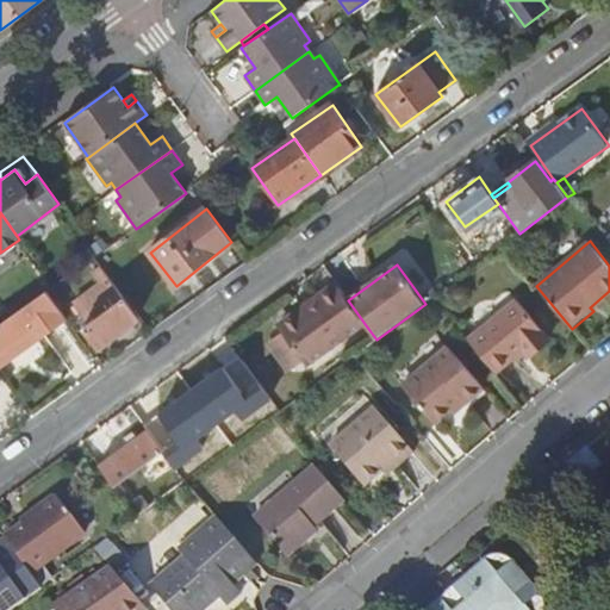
[(79,322),(83,328),(99,348),(138,319),(119,292),(103,268),(93,275),(100,286),(75,305),(85,318),(79,322)]
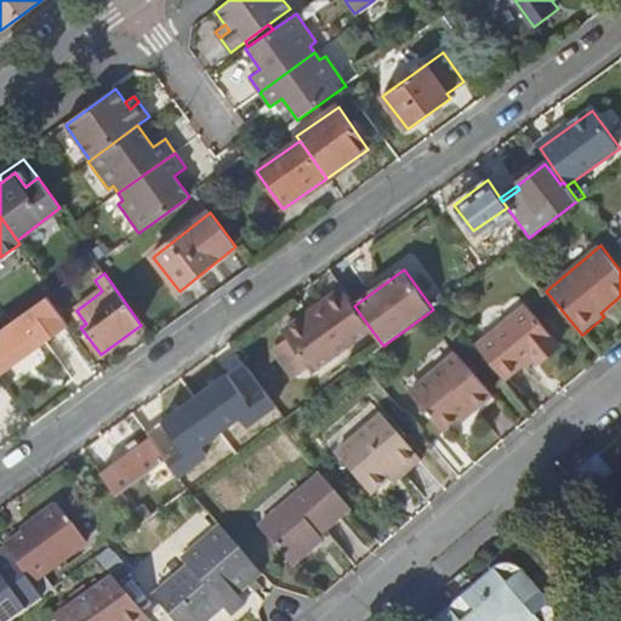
[(354,306),(343,291),(325,303),(328,307),(317,315),(313,312),(284,332),(289,340),(308,366),(313,374),(372,331),(354,306)]
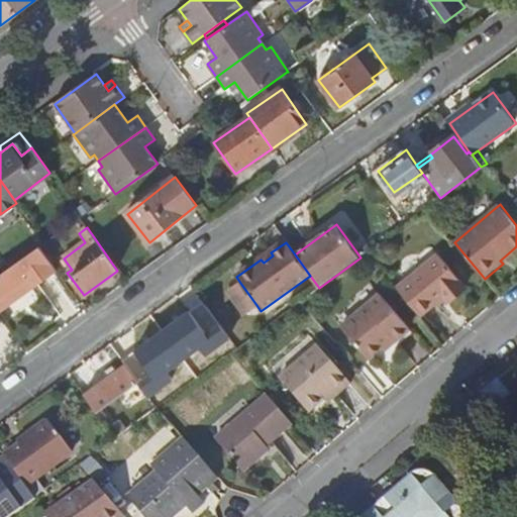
[(516,246),(500,261),(503,264),(516,251),(516,246)]
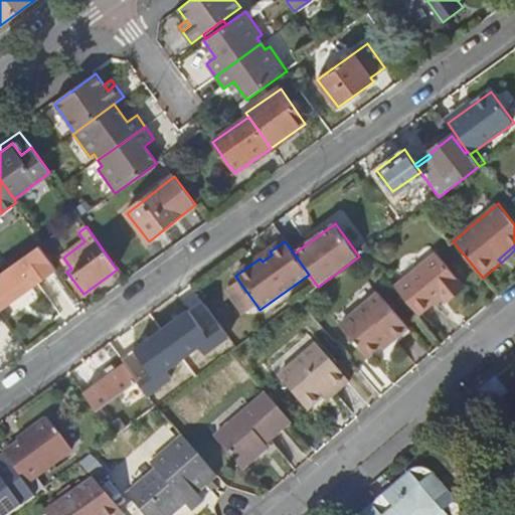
[(39,246),(0,274),(0,298),(27,280),(32,287),(56,270),(39,246)]
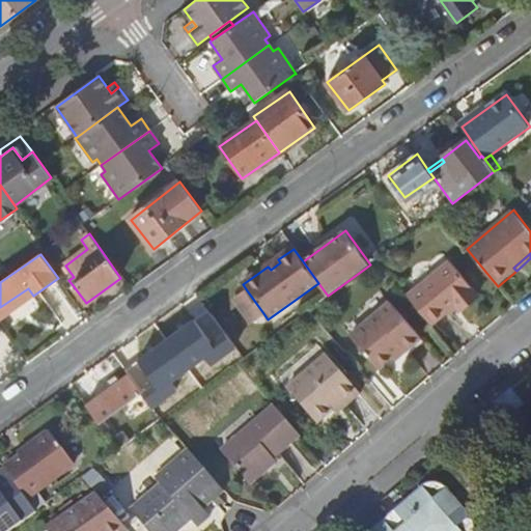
[(278,259),(268,267),(271,270),(280,262),(278,259)]
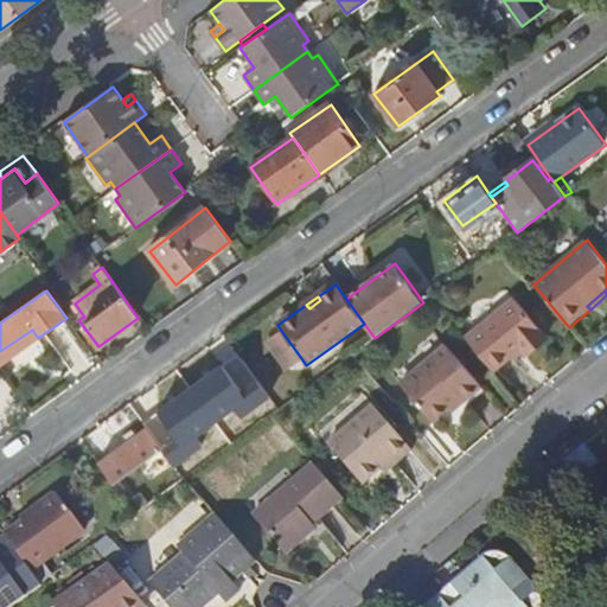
[(467,338),(494,371),(512,357),(522,349),(525,353),(526,356),(549,338),(516,299),(467,338)]
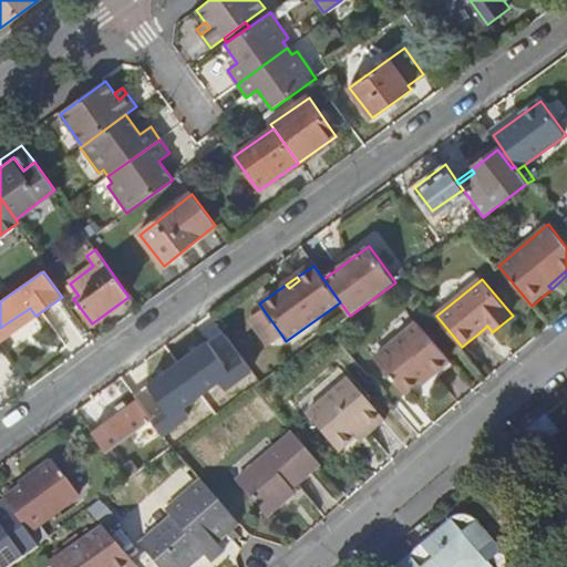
[(281,334),(264,310),(249,320),(268,344),(281,334)]
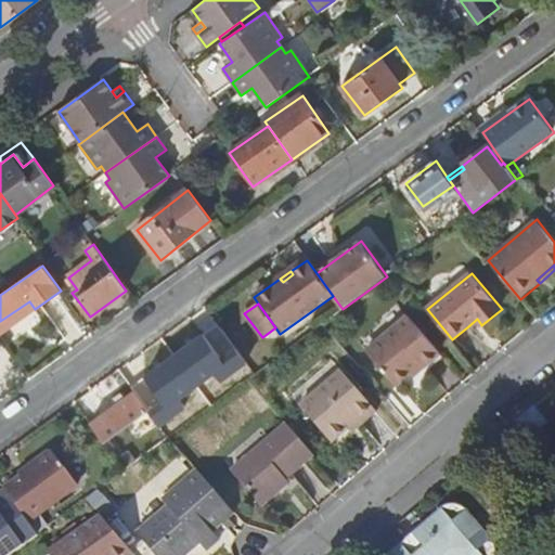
[(409,315),(368,351),(397,386),(411,374),(422,365),(424,368),(440,353),(409,315)]
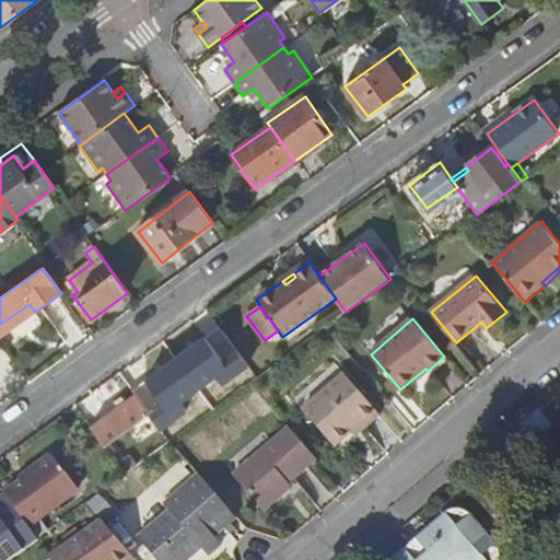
[(481,322),(473,329),(475,334),(485,326),(481,322)]
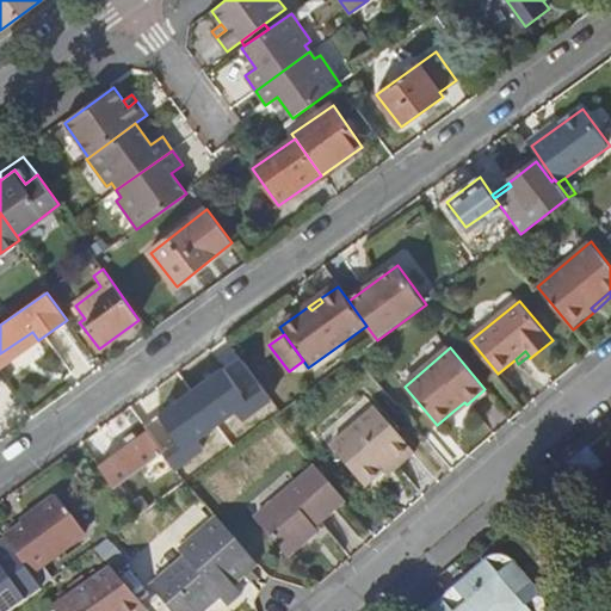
[(199,386),(156,418),(159,424),(149,431),(152,434),(162,450),(184,433),(179,427),(207,407),(215,418),(241,400),(220,370),(208,380),(199,386)]
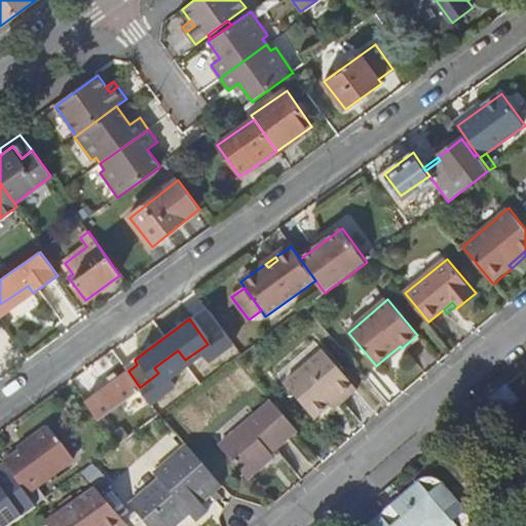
[(172,332),(179,327),(176,324),(168,329),(172,332)]
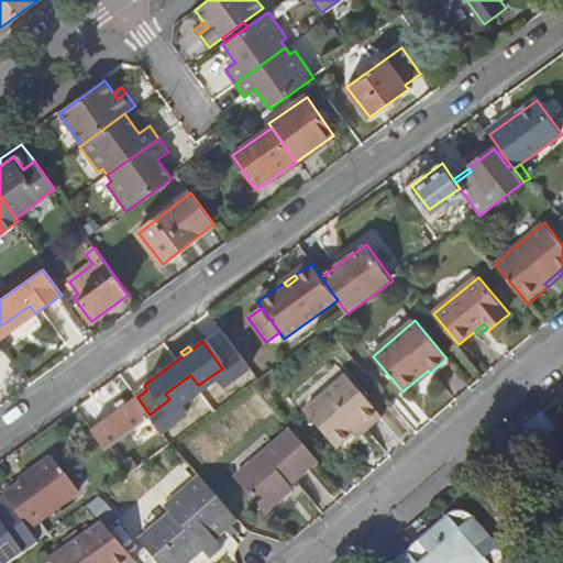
[(446,359),(430,373),(433,377),(450,363),(446,359)]
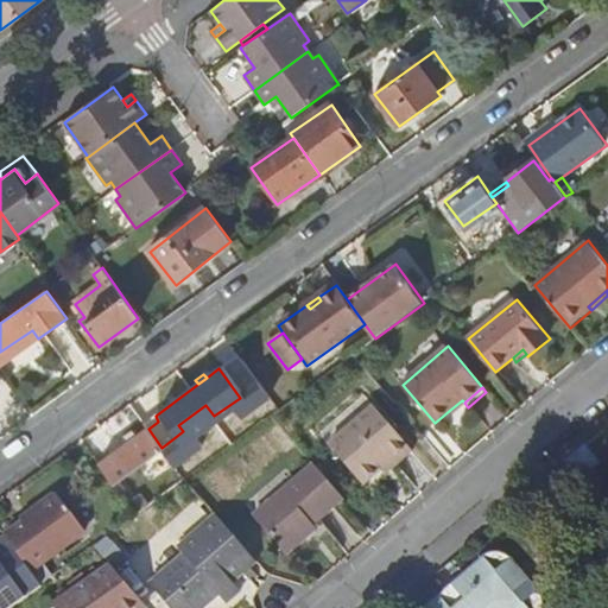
[(265,396),(252,405),(261,418),(276,409),(265,396)]
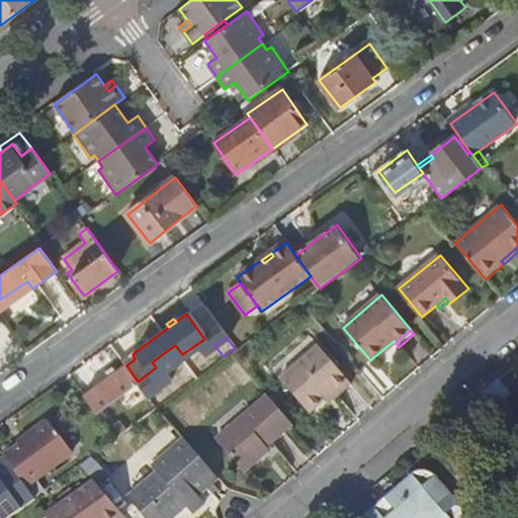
[(361,375),(328,337),(290,370),(320,404),(335,391),(344,382),(348,387),(361,375)]
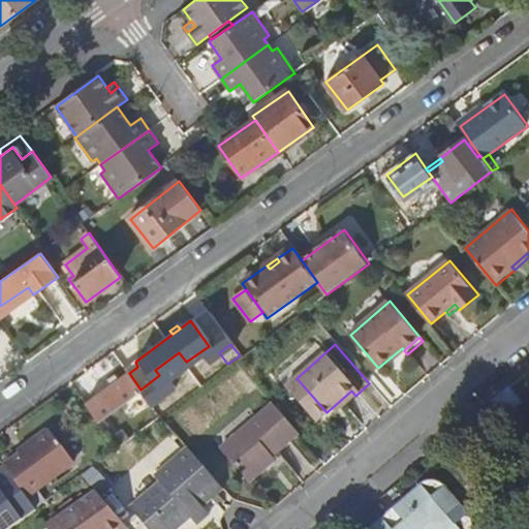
[(402,348),(392,356),(394,360),(404,350),(402,348)]
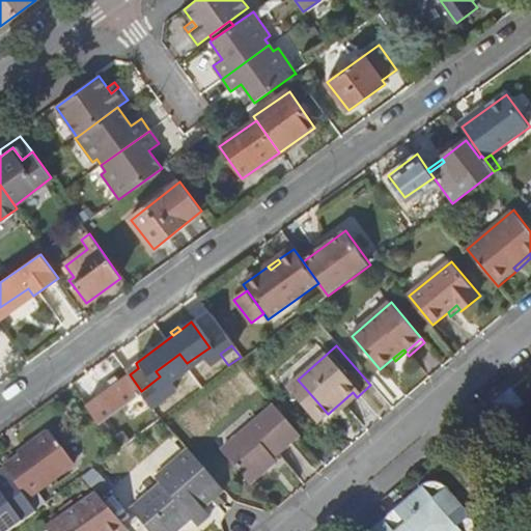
[(129,374),(87,404),(101,424),(142,393),(141,391),(132,378),(130,374),(129,374)]
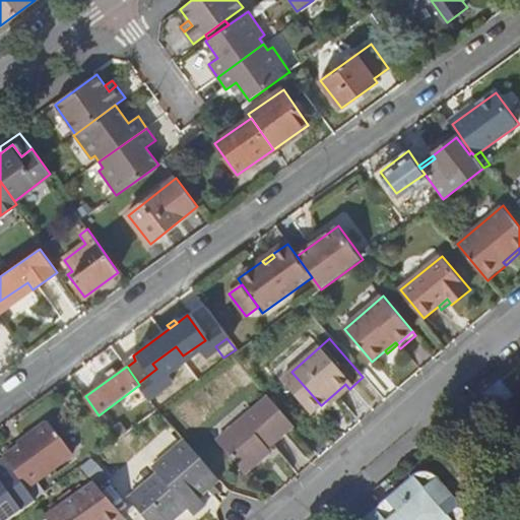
[(493,389),(485,395),(498,410),(514,396),(502,382),(493,389)]
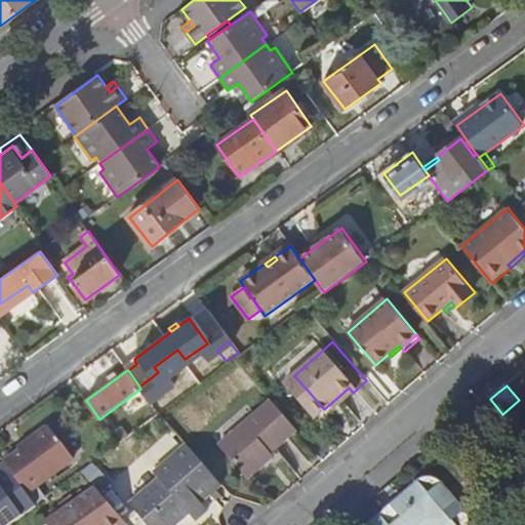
[(349,388),(339,396),(344,401),(353,393),(349,388)]
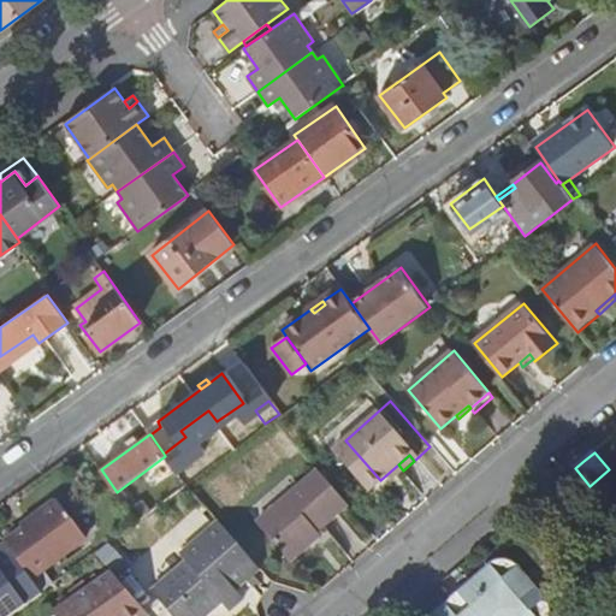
[(347,505),(317,472),(255,525),(289,564),(311,545),(307,540),(315,532),(347,505)]
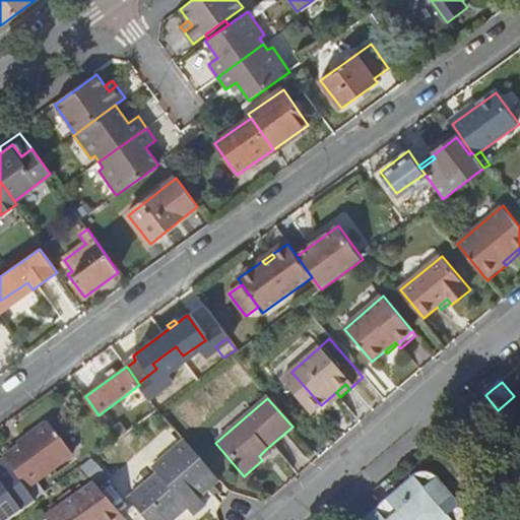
[(34,439),(4,460),(25,491),(72,456),(49,424),(31,436),(34,439)]
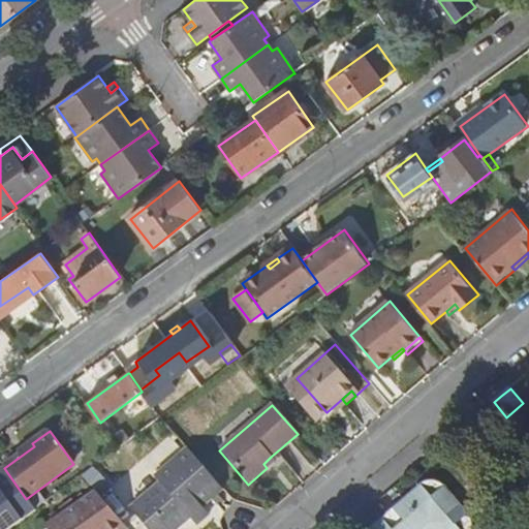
[(217,481),(187,448),(154,478),(158,484),(128,509),(145,528),(177,528),(189,519),(195,527),(208,516),(200,507),(195,501),(217,481)]
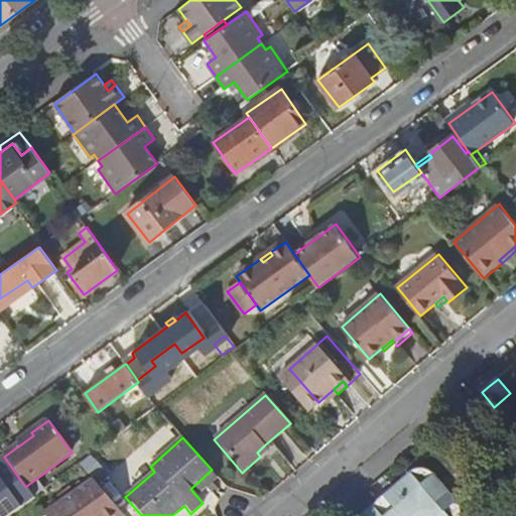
[(257,453),(260,457),(268,449),(264,445),(257,453)]
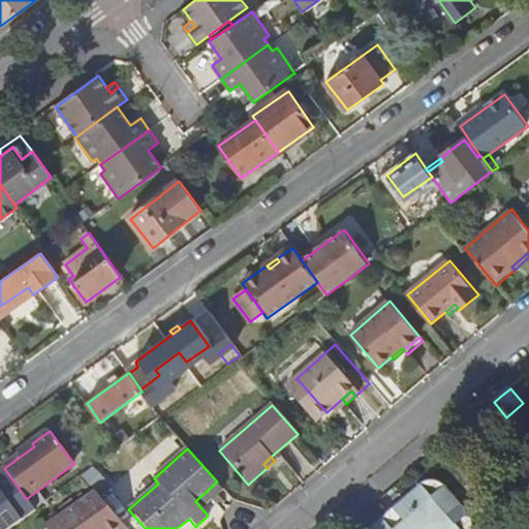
[(0,528),(10,528),(34,511),(4,468),(0,471),(0,528)]
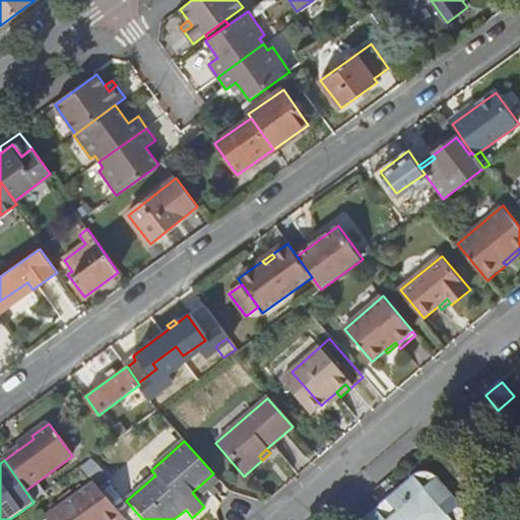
[(413,476),(363,519),(463,519),(464,519),(465,517),(465,516),(466,514),(466,513),(465,512),(465,510),(464,509),(464,508),(463,506),(453,496),(439,478),(434,473),(432,472),(431,471),(429,471),(428,471),(427,471),(426,471),(424,471),(421,471),(419,472),(417,473),(416,474),(413,476)]
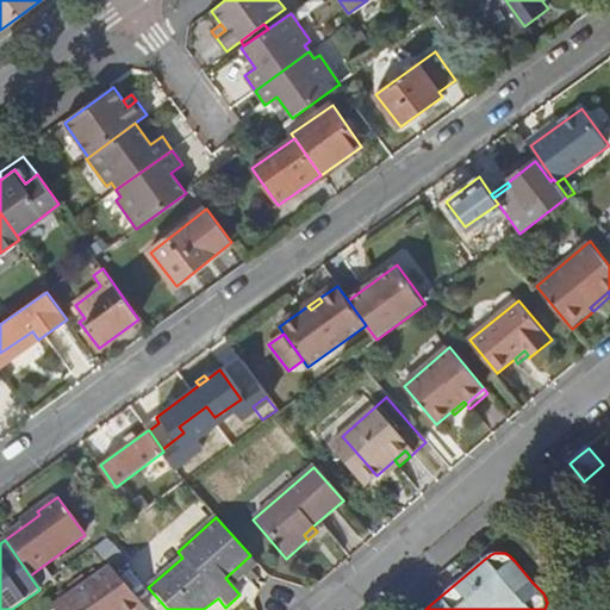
[(225,578),(231,585),(242,576),(250,585),(255,580),(247,571),(256,562),(250,555),(225,578)]
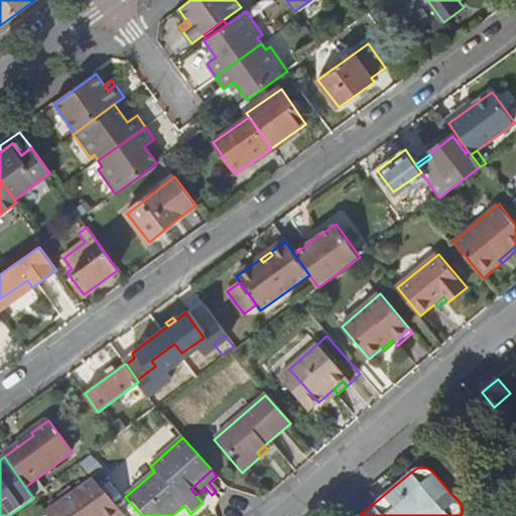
[(121,515),(92,482),(46,515),(121,515)]
